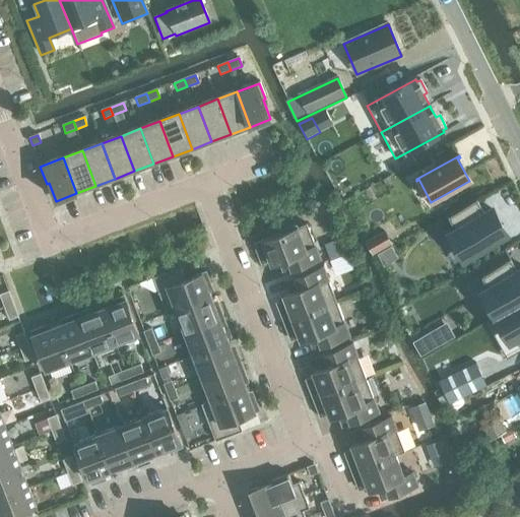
[(412,157),(399,166),(402,171),(415,164),(412,157)]
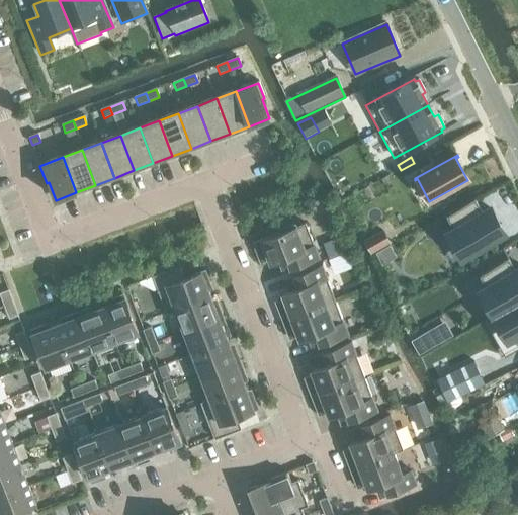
[(476,200),(446,217),(454,230),(448,234),(462,258),(504,235),(491,210),(483,215),(476,200)]
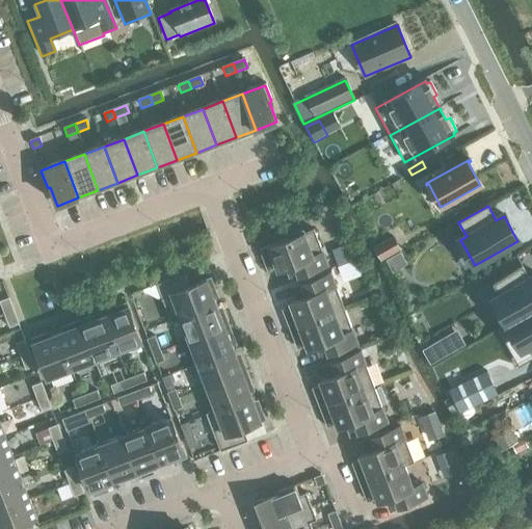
[(287,241),(260,252),(268,270),(275,268),(277,272),(293,266),(298,278),(327,267),(322,254),(314,231),(304,235),(303,231),(286,238),(287,241)]
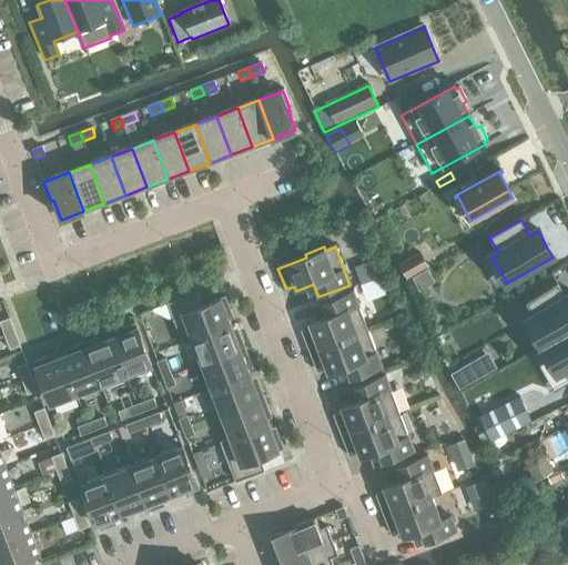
[(424,256),(406,265),(417,289),(436,279),(424,256)]
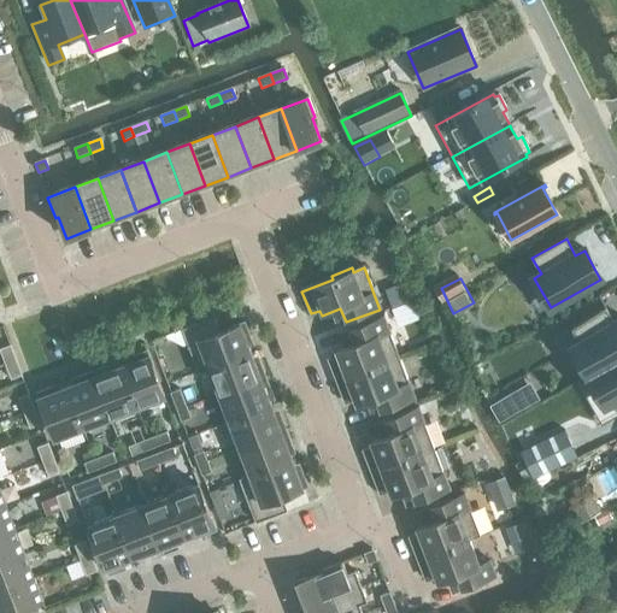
[(400,328),(419,320),(412,302),(393,310),(400,328)]
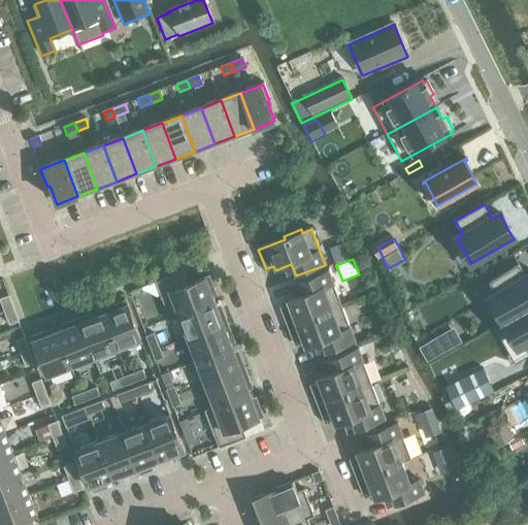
[(519,265),(489,282),(496,294),(490,298),(497,310),(504,322),(527,308),(527,276),(526,277),(519,265)]
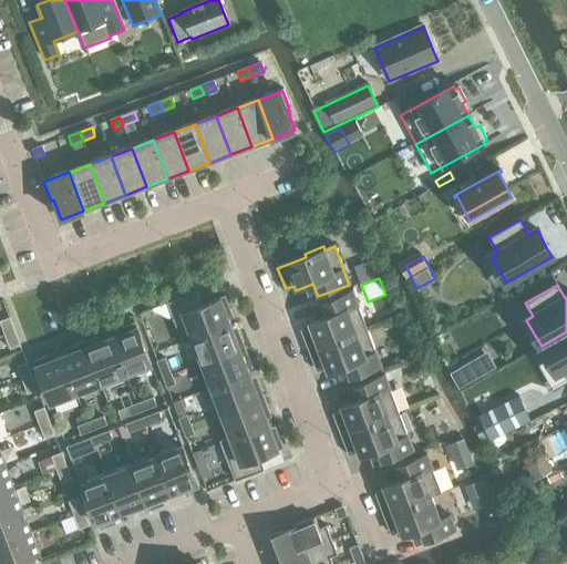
[(309,352),(367,330),(352,293),(321,305),(326,318),(309,324),(310,329),(302,332),(309,352)]
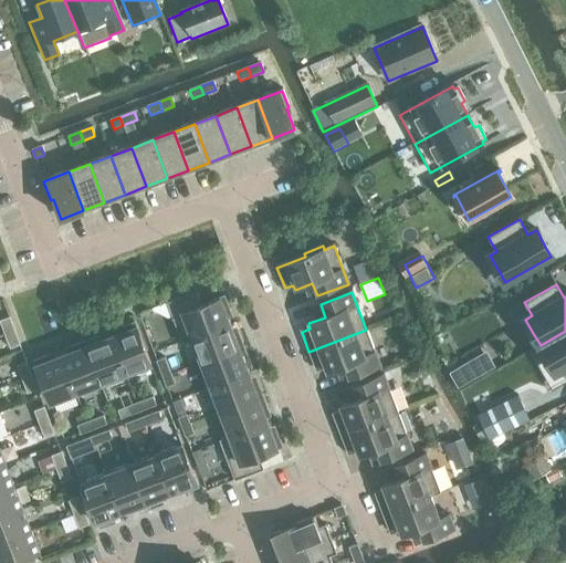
[(191,340),(230,324),(226,313),(230,312),(224,298),(201,306),(196,293),(167,304),(181,343),(191,340)]
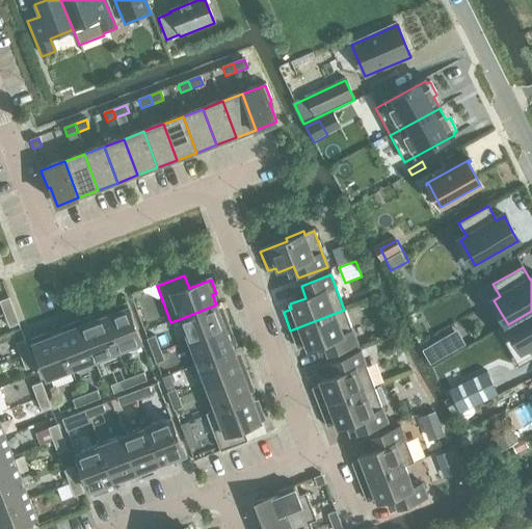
[(0,303),(4,316),(14,312),(9,299),(0,302),(0,303)]
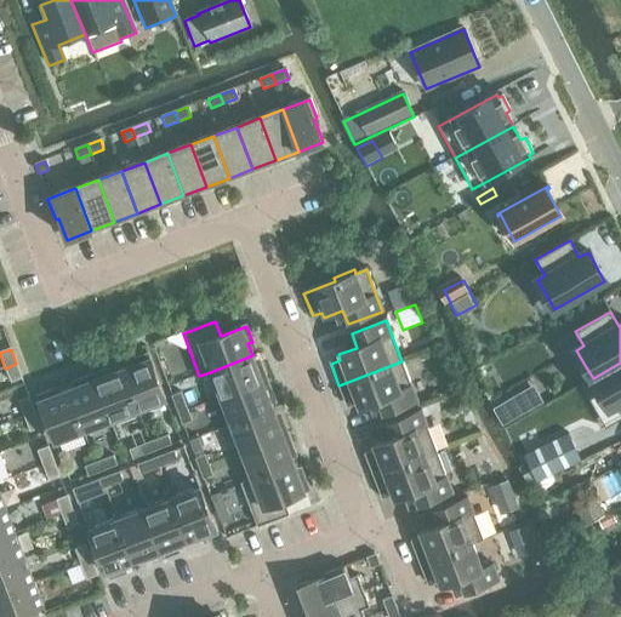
[(121,370),(137,412),(165,401),(148,355),(129,363),(130,366),(121,370)]
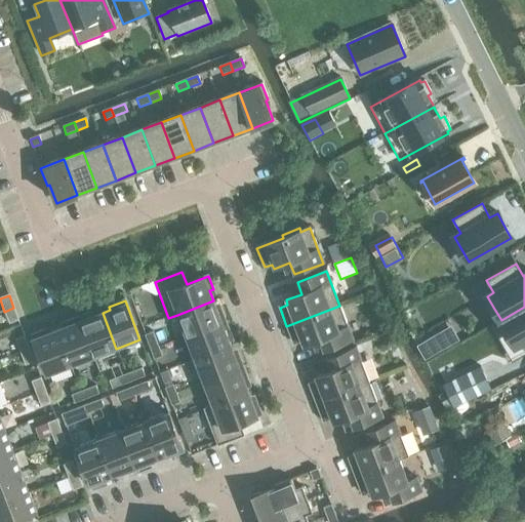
[(213,300),(177,315),(187,337),(226,323),(220,310),(217,312),(213,300)]
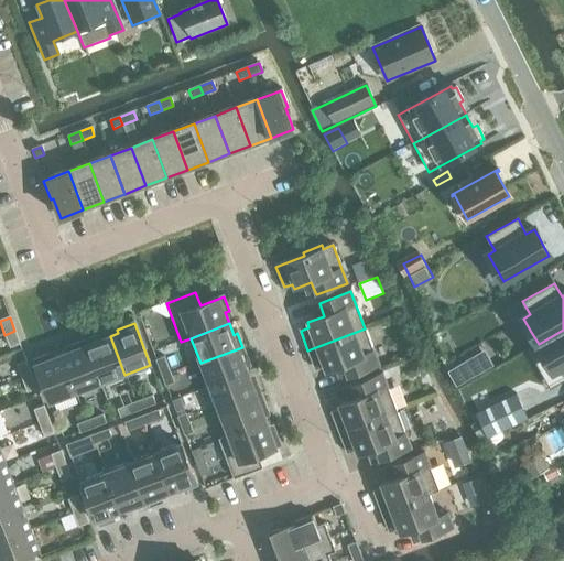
[(365,328),(307,351),(315,370),(324,367),(326,371),(343,365),(348,378),(379,366),(365,328)]
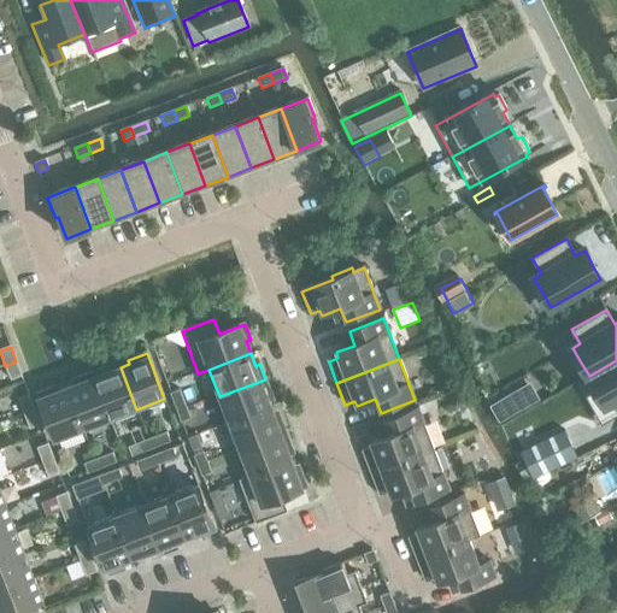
[(616,360),(589,376),(597,390),(605,405),(612,401),(616,410),(616,360)]
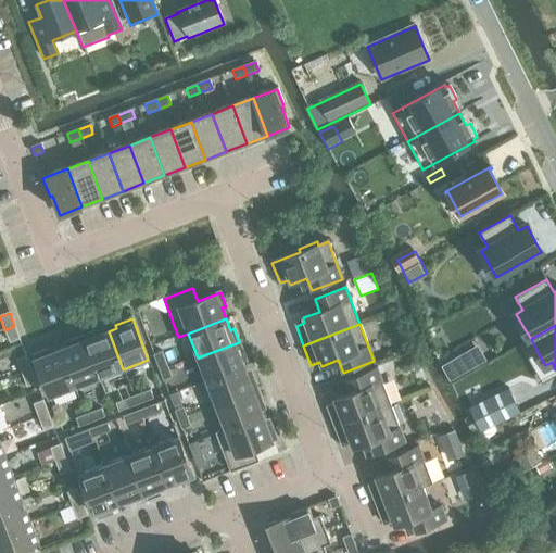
[(14,326),(4,330),(10,344),(20,340),(14,326)]
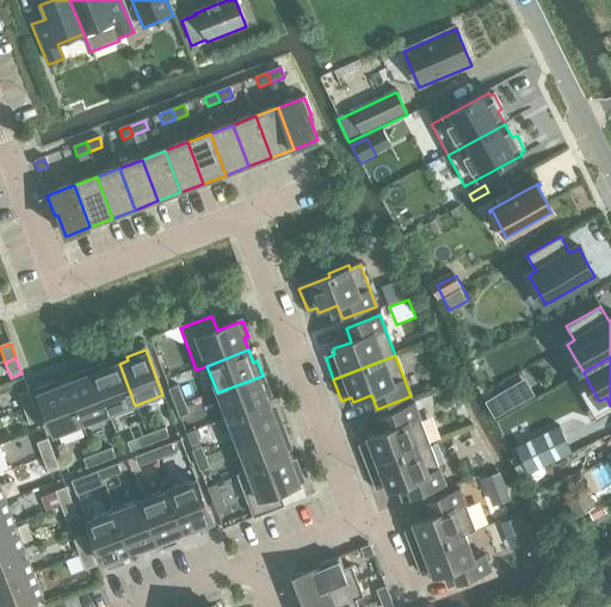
[(109,415),(135,406),(119,364),(104,370),(103,365),(91,370),(109,415)]
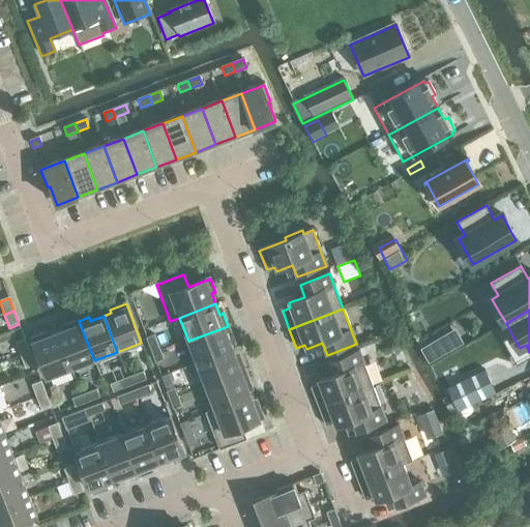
[(70,370),(94,360),(79,321),(66,326),(67,329),(57,333),(70,370)]
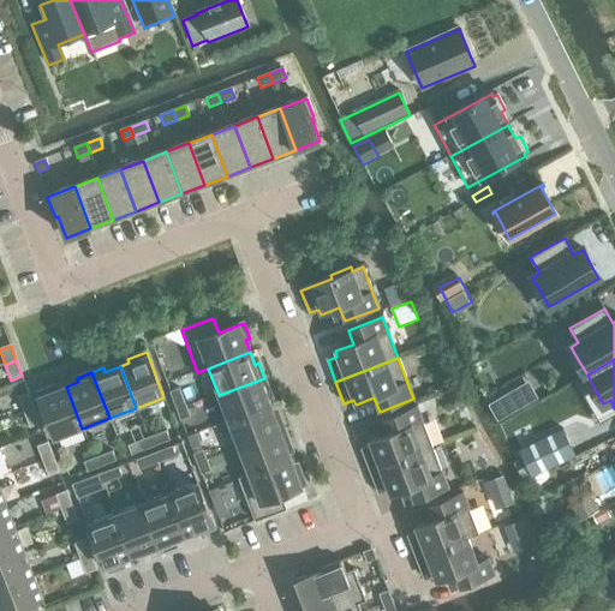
[(228,423),(270,406),(266,394),(269,393),(264,378),(219,395),(228,423)]
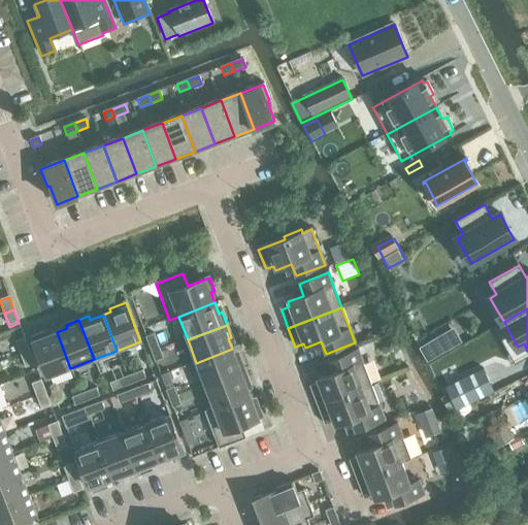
[(46,378),(70,368),(57,332),(46,336),(45,332),(32,337),(46,378)]
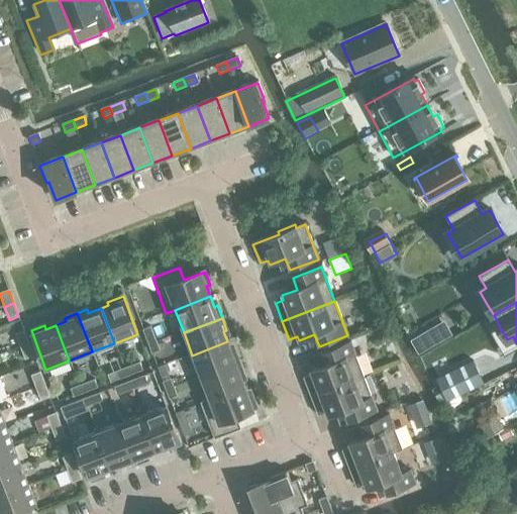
[(148,347),(157,344),(150,328),(142,331),(148,347)]
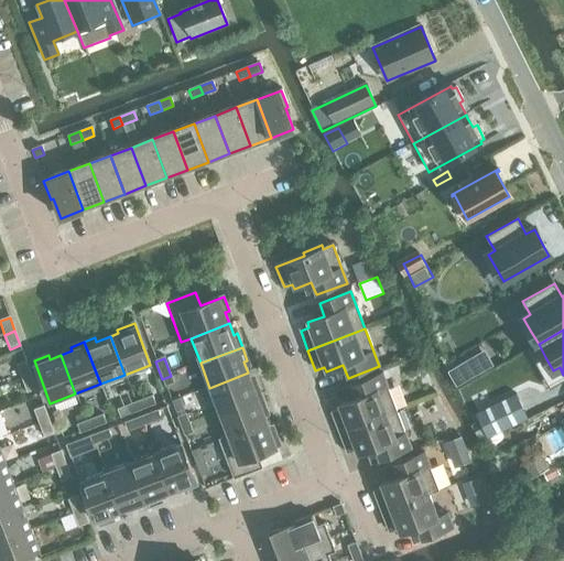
[(22,380),(32,377),(26,363),(17,366),(22,380)]
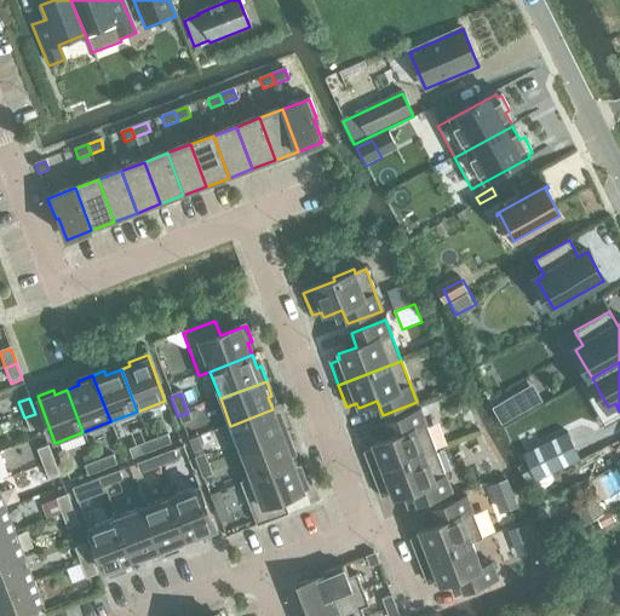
[(520,416),(510,401),(495,409),(494,408),(492,409),(501,426),(520,416)]
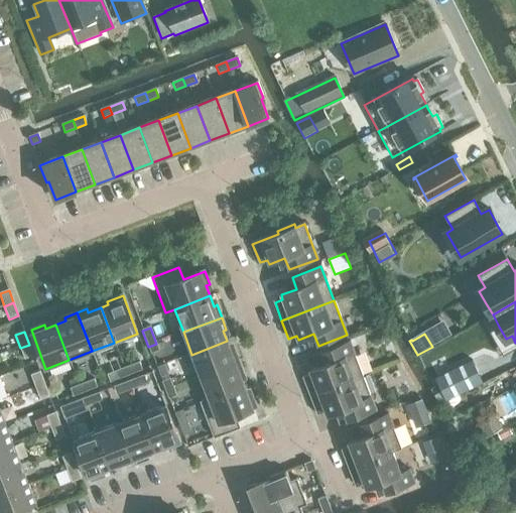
[(201,377),(239,363),(234,350),(231,352),(227,341),(191,355),(201,377)]
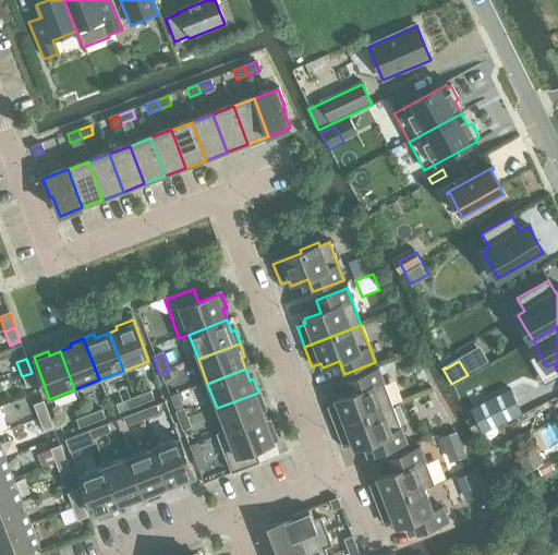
[(336,429),(392,408),(378,370),(347,382),(352,395),(336,401),(337,406),(328,409),(336,429)]
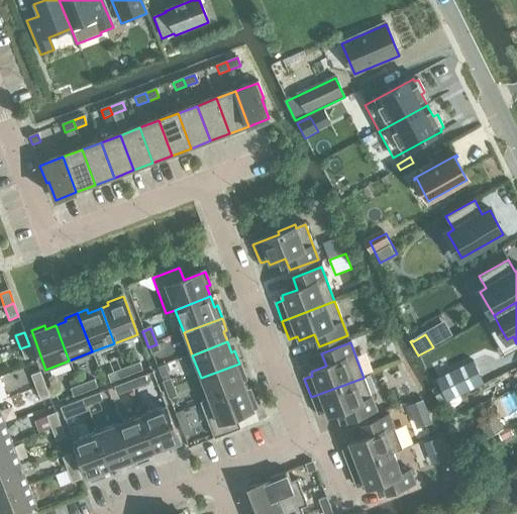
[(157,344),(148,347),(151,354),(160,351),(157,344)]
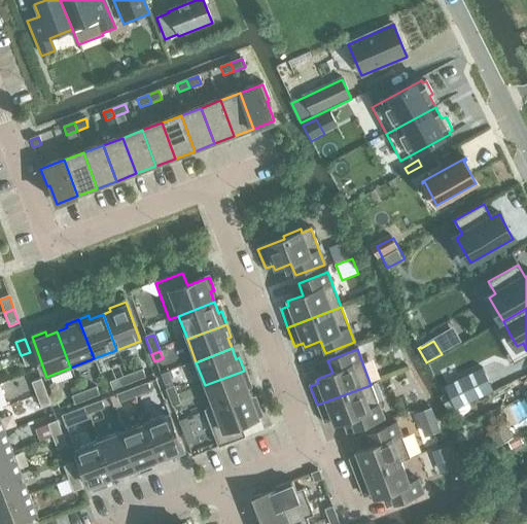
[(30,352),(21,355),(26,368),(35,364),(30,352)]
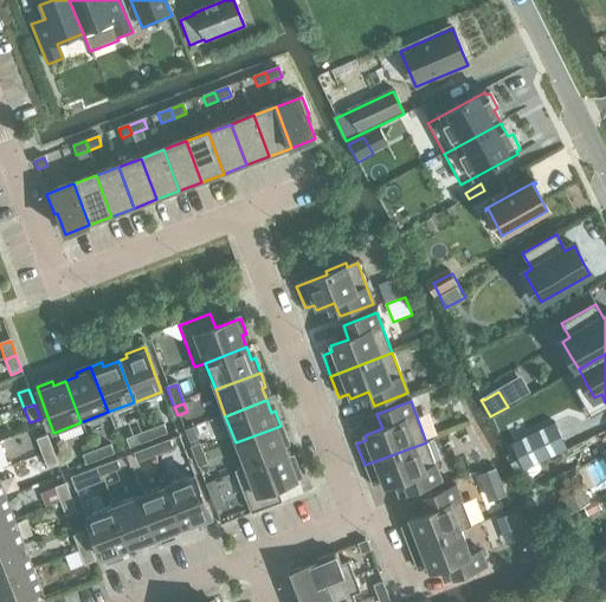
[(554,425),(511,445),(523,471),(567,451),(554,425)]
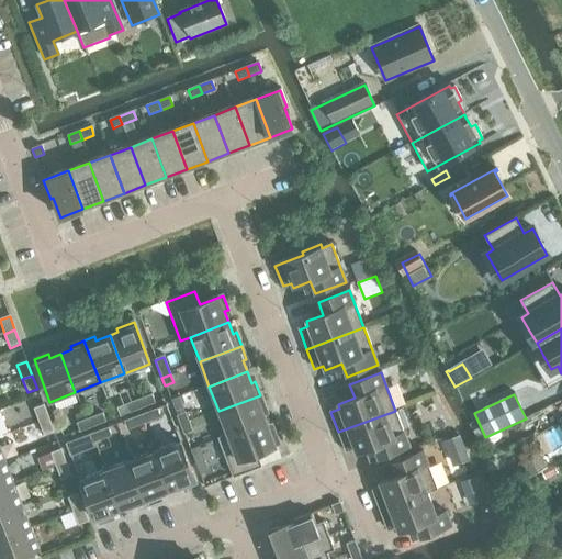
[(135,402),(138,410),(155,404),(152,395),(135,402)]
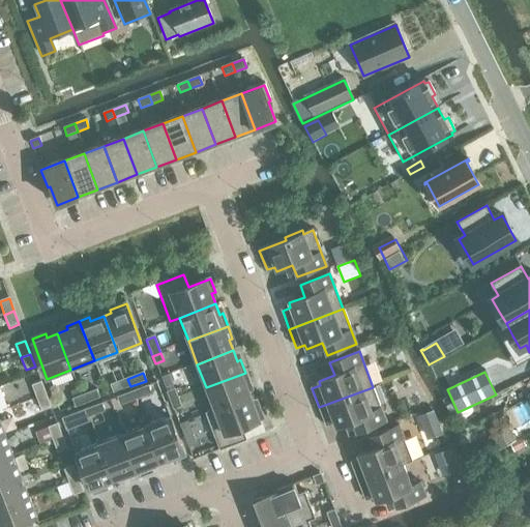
[(215,410),(251,397),(247,386),(251,385),(245,373),(206,387),(215,410)]
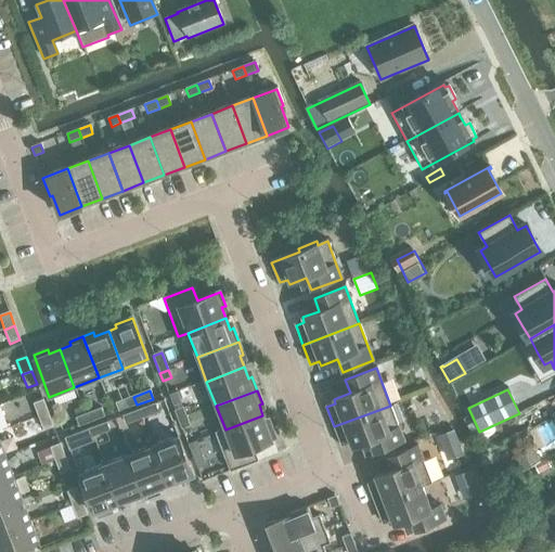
[(128,409),(137,405),(133,397),(125,400),(128,409)]
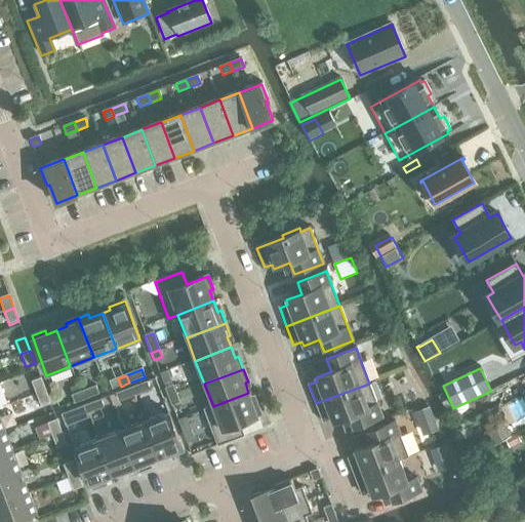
[(36,395),(46,392),(41,378),(32,383),(36,395)]
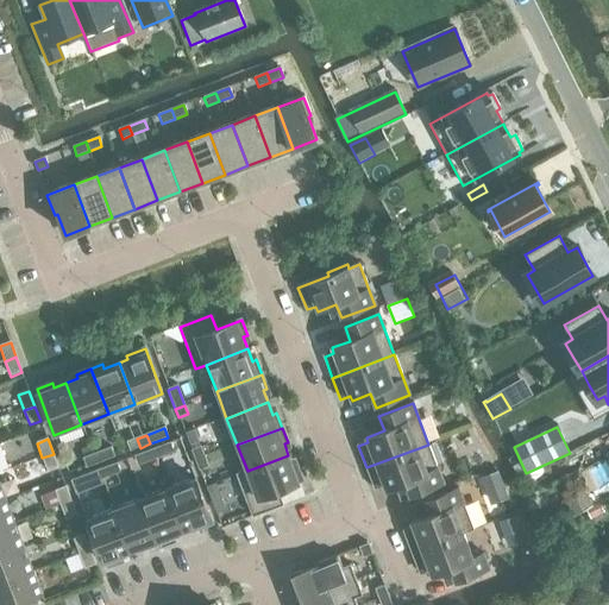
[(152,451),(156,459),(174,452),(170,443),(152,451)]
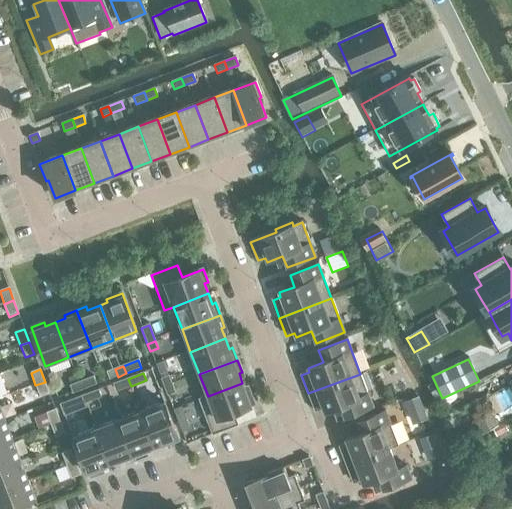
[(360,374),(308,393),(315,411),(323,408),(325,413),(340,407),(344,419),(373,407),(360,374)]
